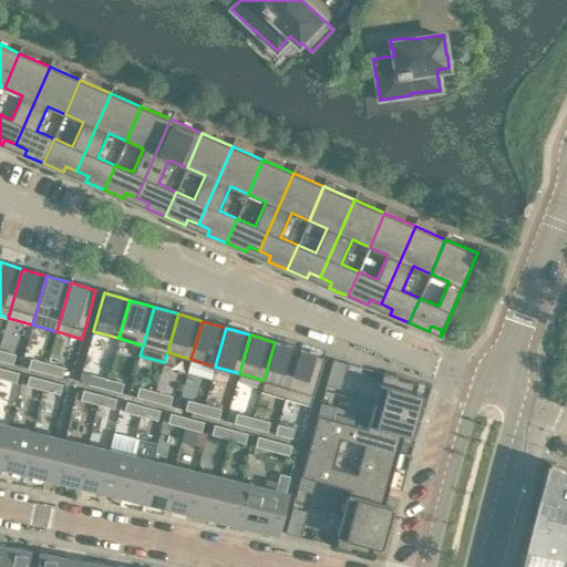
[(263,380),(260,391),(285,398),(299,349),(275,342),(264,380),(263,380)]
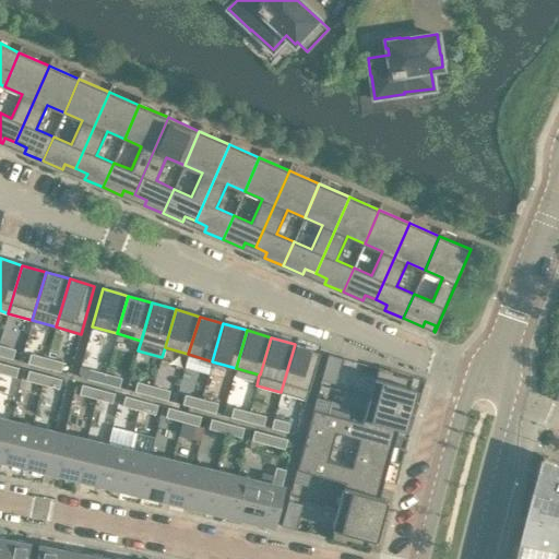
[(0,355),(12,358),(15,348),(0,344),(0,355)]
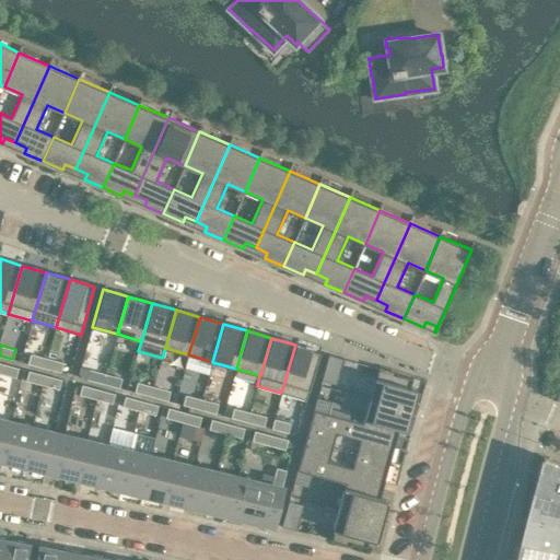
[(306,400),(321,352),(295,345),(281,393),(306,400)]
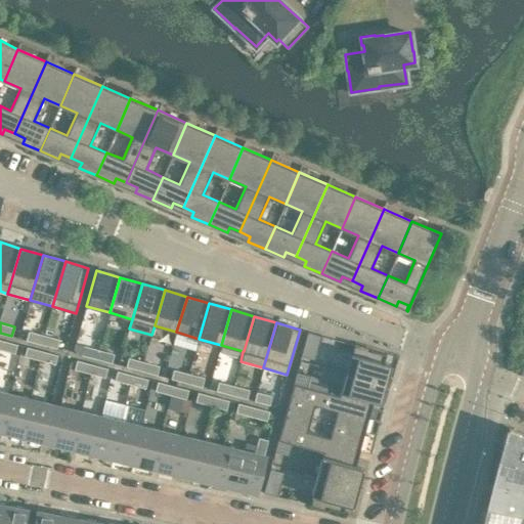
[(29,331),(26,340),(41,344),(44,335),(29,331)]
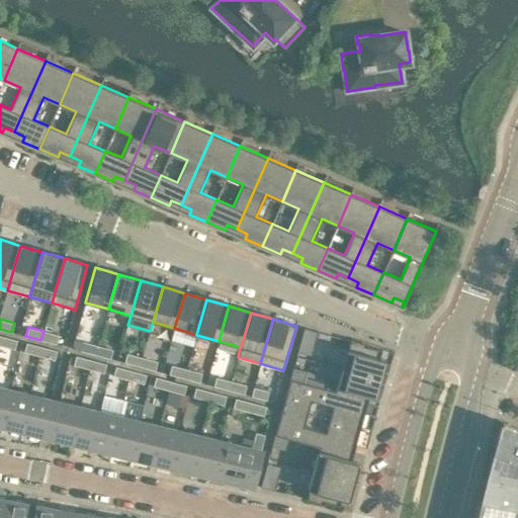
[(318,332),(304,328),(297,352),(311,355),(318,332)]
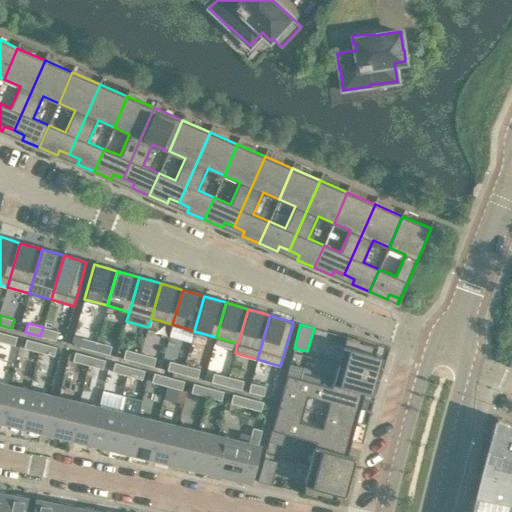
[(55,340),(58,331),(43,327),(40,336),(55,340)]
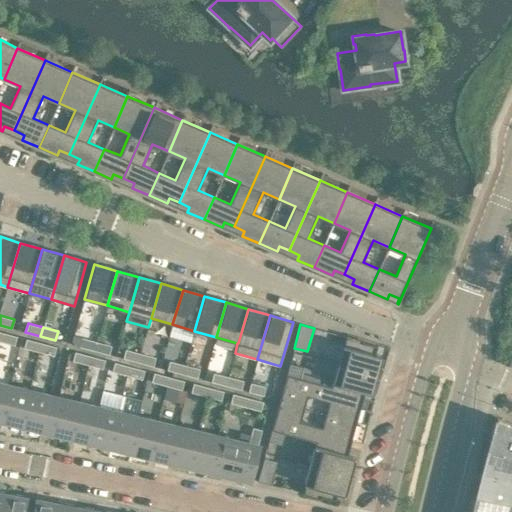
[(0,341),(14,345),(17,336),(2,332),(0,338),(0,341)]
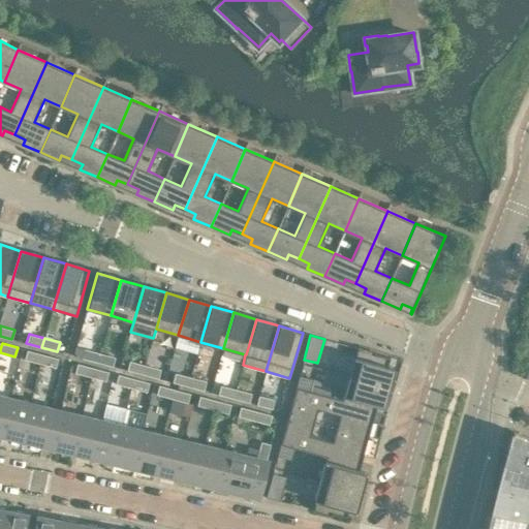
[(84,348),(82,358),(97,362),(99,352),(84,348)]
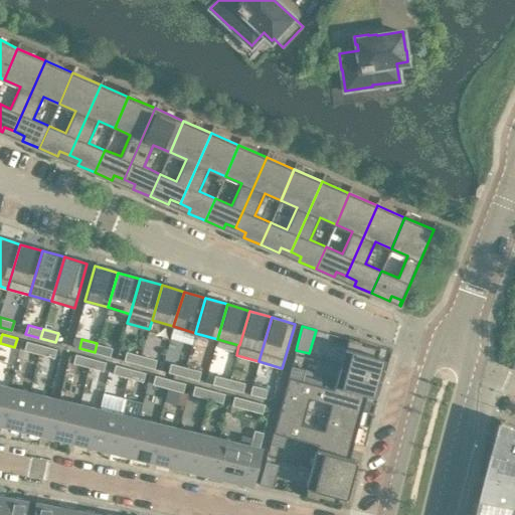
[(385,357),(377,355),(379,348),(348,339),(346,347),(344,347),(339,366),(379,377),(385,357)]
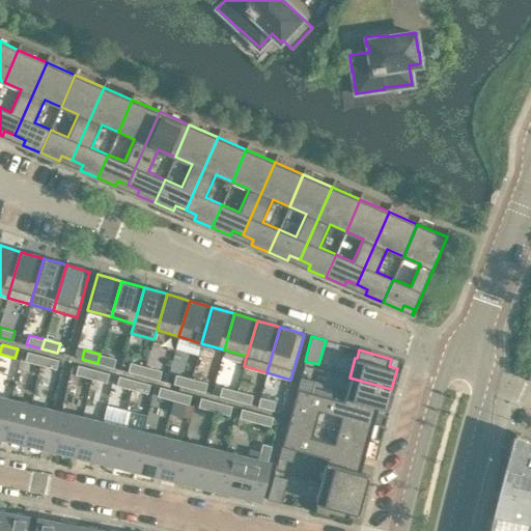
[(27,352),(25,361),(40,365),(43,356),(27,352)]
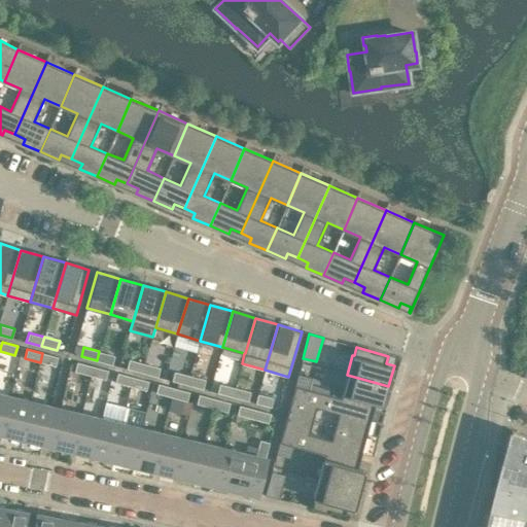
[(112,364),(114,355),(99,351),(97,360),(112,364)]
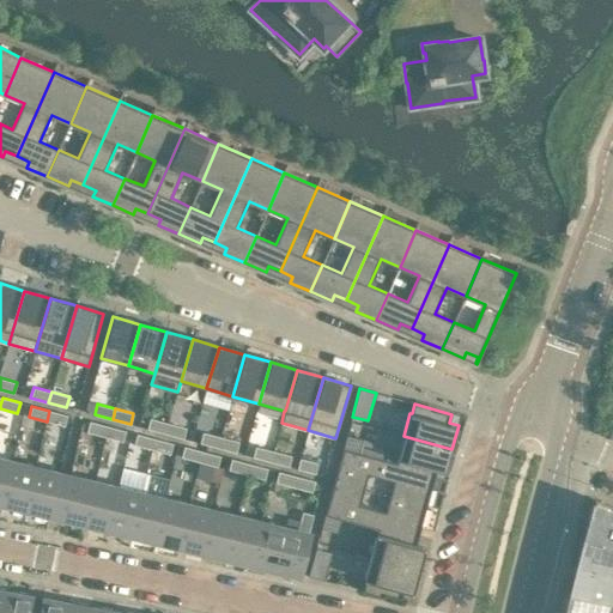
[(65,426),(67,416),(49,411),(47,422),(65,426)]
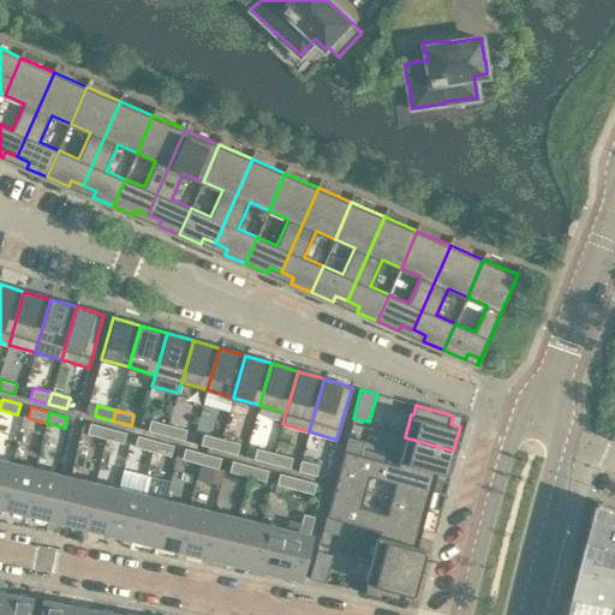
[(150,419),(148,430),(166,435),(168,424),(150,419)]
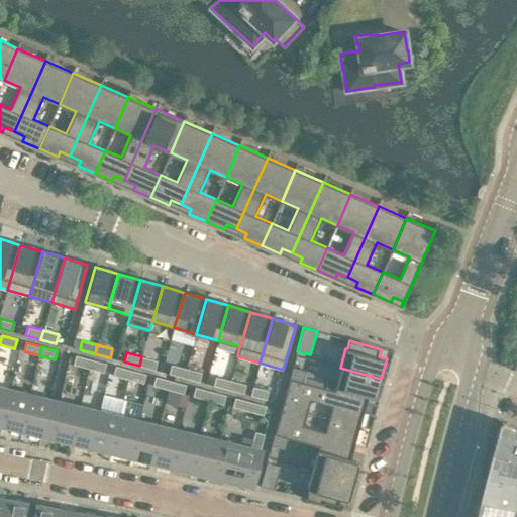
[(76,354),(73,365),(88,369),(91,358),(76,354)]
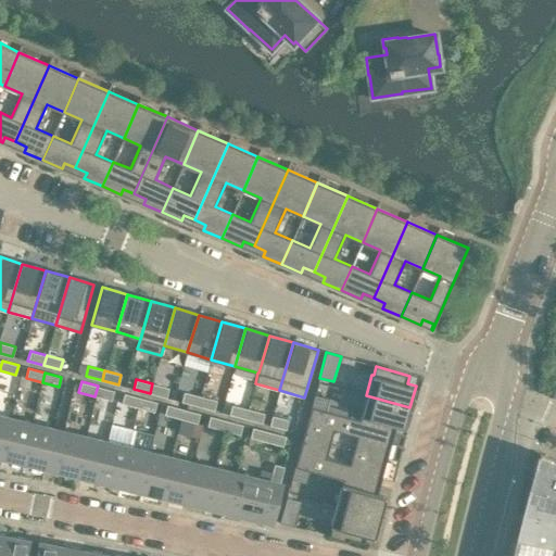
[(166,397),(168,388),(152,383),(150,393),(166,397)]
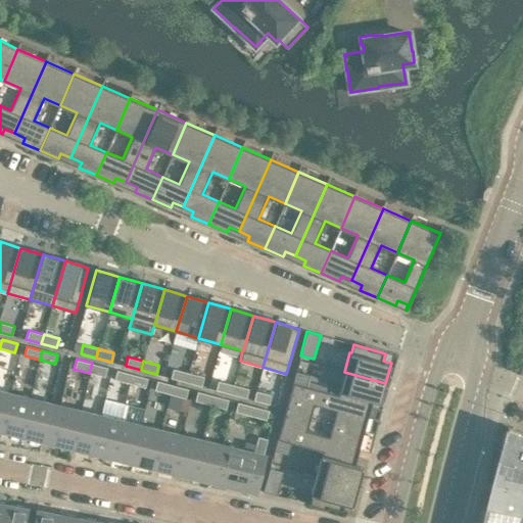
[(105,377),(107,367),(92,363),(89,373),(105,377)]
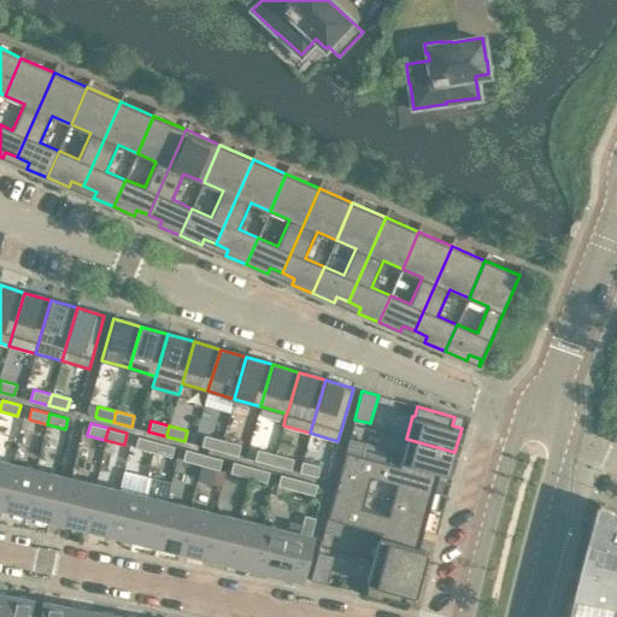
[(204,435),(201,446),(219,451),(222,440),(204,435)]
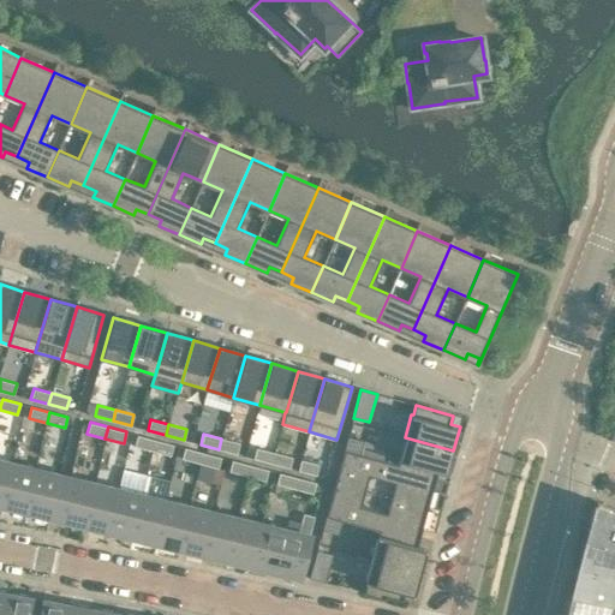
[(137,435),(135,446),(153,451),(155,440),(137,435)]
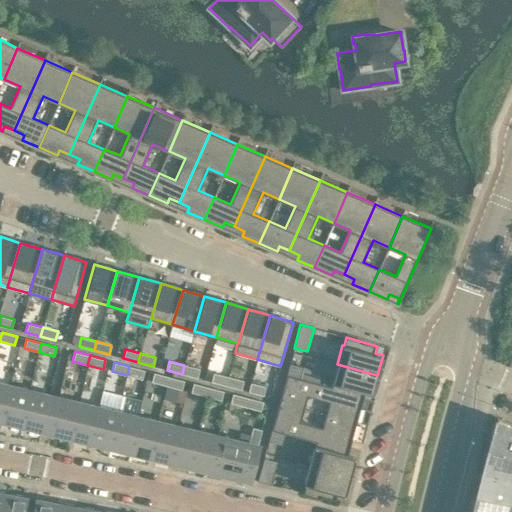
[(300,378),(303,367),(290,363),(287,374),(300,378)]
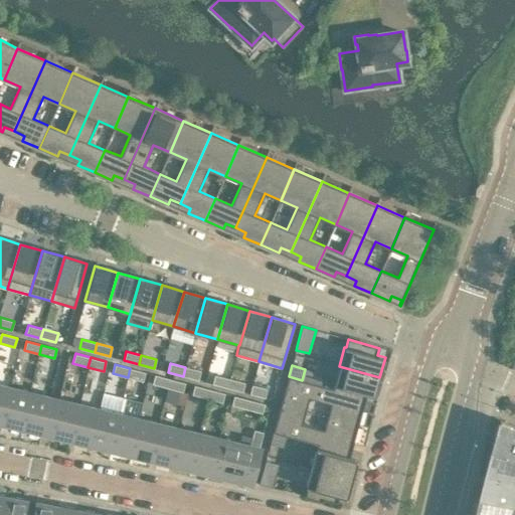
[(367,394),(374,396),(379,377),(339,366),(333,388),(334,389),(333,391),(365,400),(367,394)]
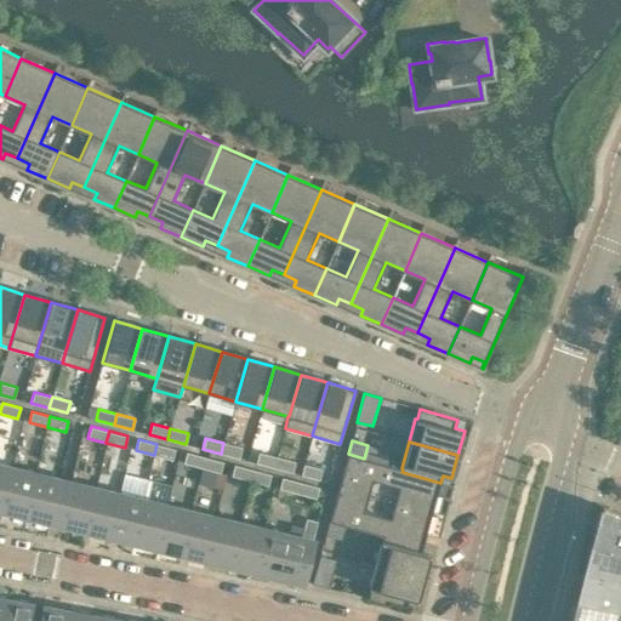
[(239,459),(241,448),(223,443),(221,454),(239,459)]
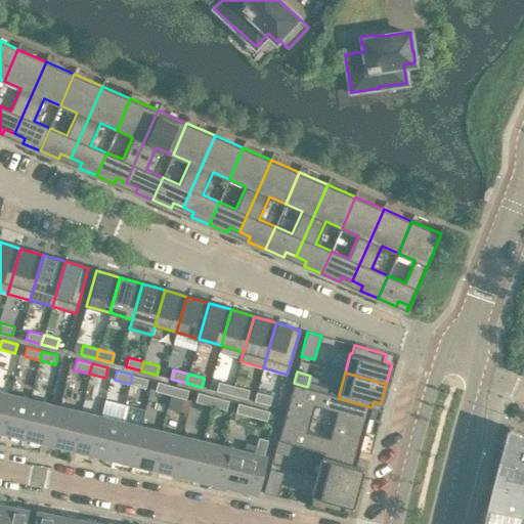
[(145,388),(147,379),(132,375),(130,384),(138,386),(145,388)]
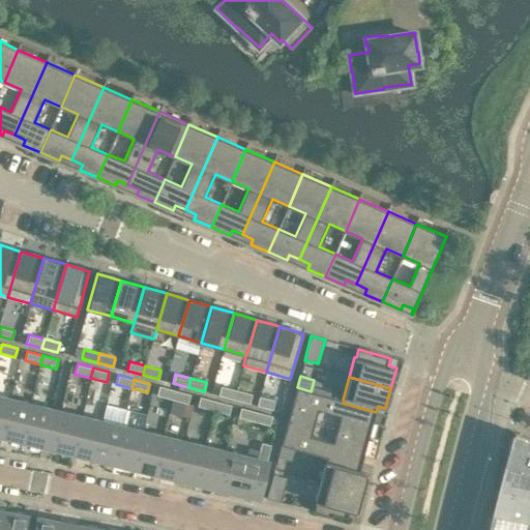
[(159,385),(156,395),(172,400),(175,389),(159,385)]
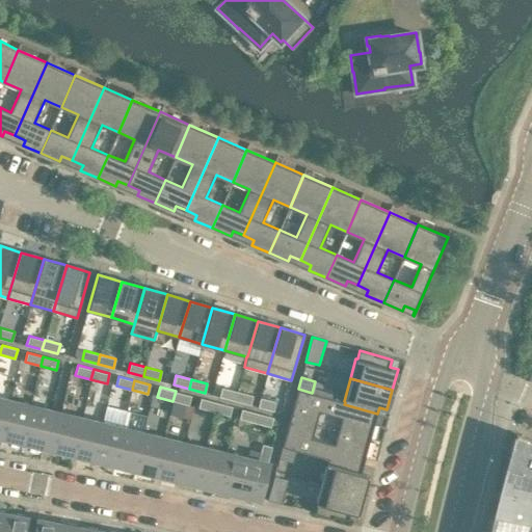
[(221,387),(219,397),(235,401),(237,392),(221,387)]
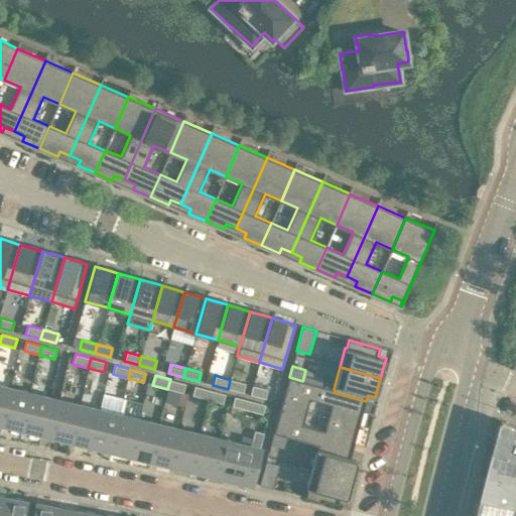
[(335,390),(334,389),(302,381),(289,377),(281,405),(306,412),(309,399),(332,405),(328,418),(359,426),(366,401),(334,392),(335,390)]
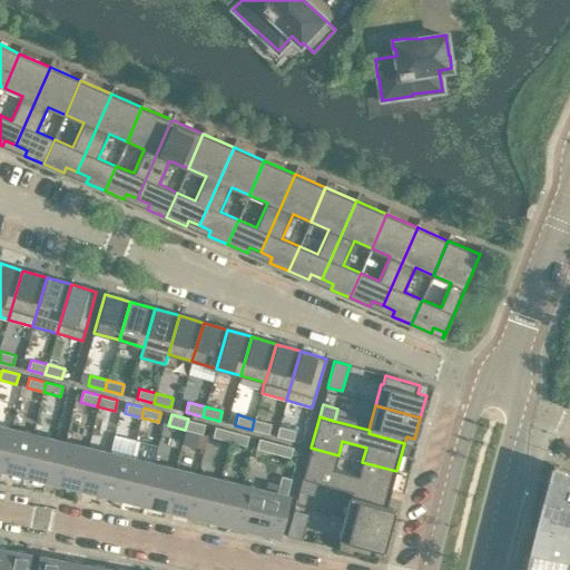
[(141,418),(138,432),(147,434),(150,420),(141,418)]
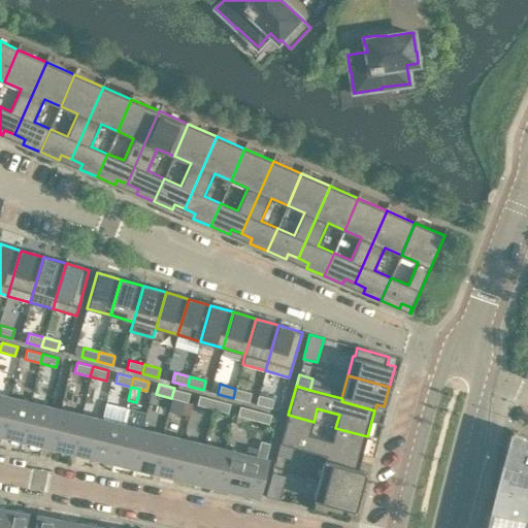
[(187,402),(190,392),(174,388),(171,398),(187,402)]
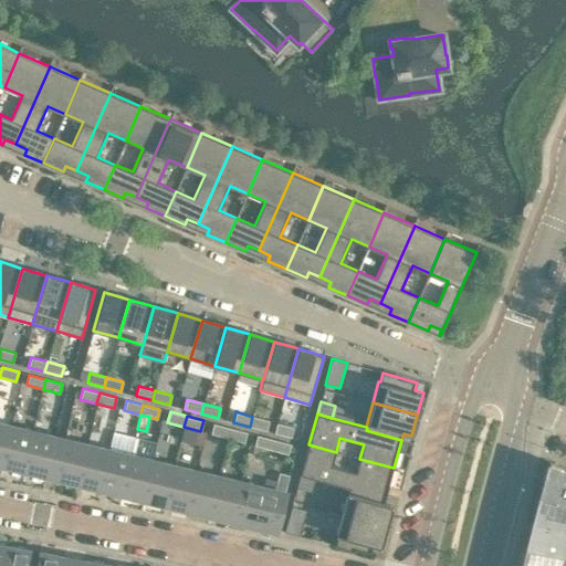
[(266,431),(270,421),(252,417),(250,427),(266,431)]
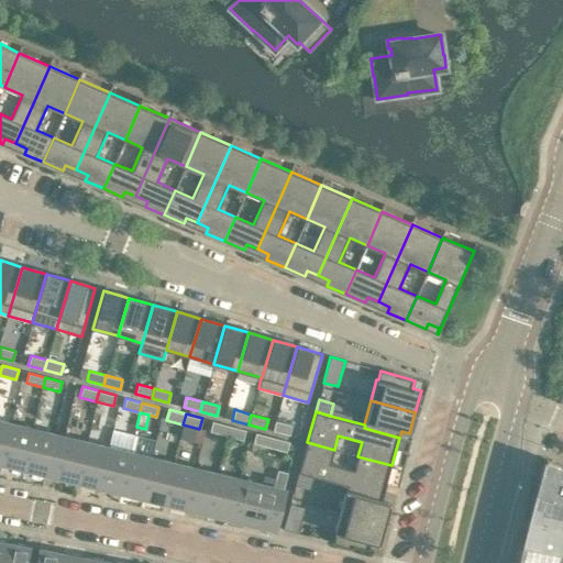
[(0,420),(0,461),(1,461),(11,422),(0,420)]
